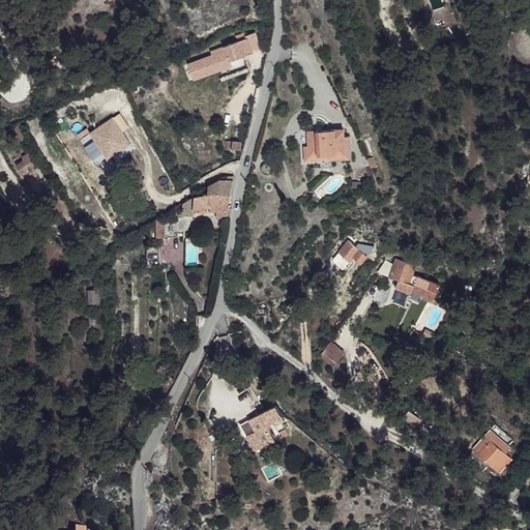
[(36,7),(39,15),(46,11),(42,4),(36,7)]
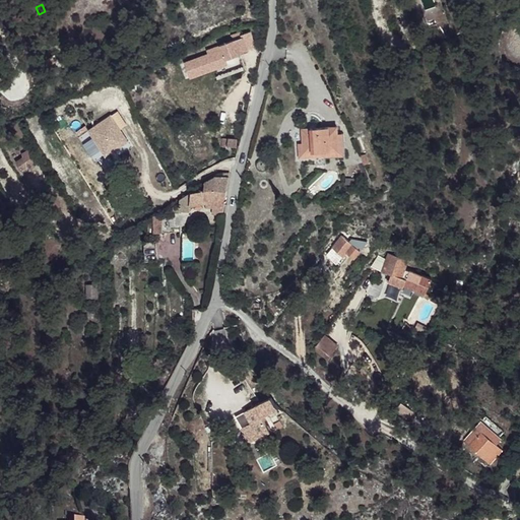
[(208,55),(190,62),(195,76),(228,64),(225,60),(249,52),(248,50),(256,46),(251,31),(242,35),(241,31),(233,35),(234,40),(207,51),(208,55)]
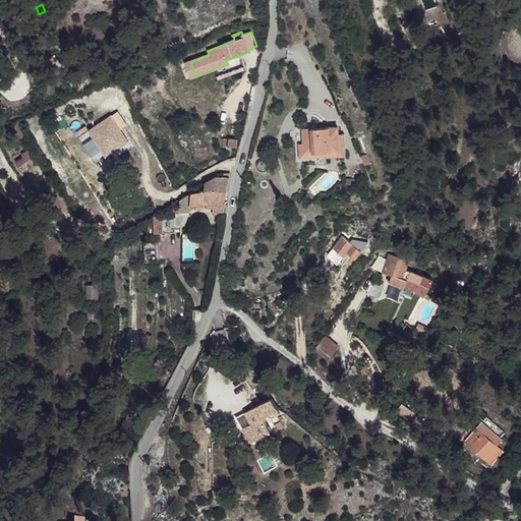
[(190,62),(185,63),(191,78),(195,76),(190,62)]
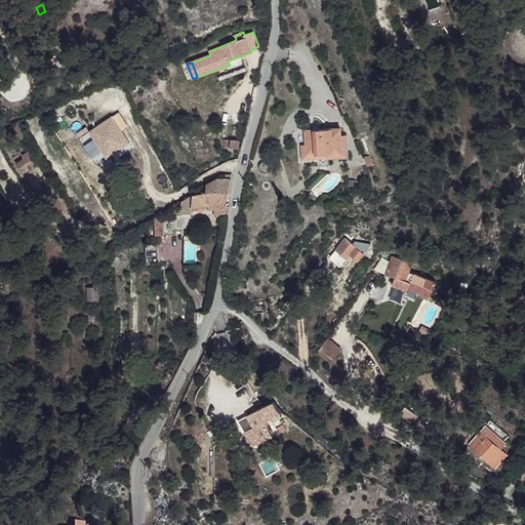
[(112,117),(80,137),(97,163),(129,143),(112,117)]
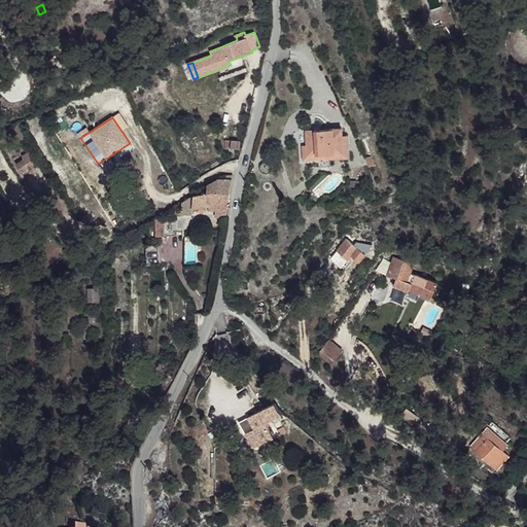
[(302,136),(303,146),(339,144),(338,126),(338,118),(302,121),(302,136)]
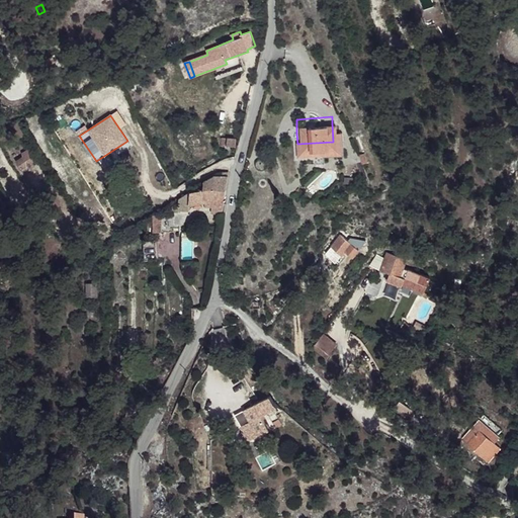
[(297,144),(296,134),(292,134),(293,149),(338,147),(337,123),(332,123),(333,142),(297,144)]
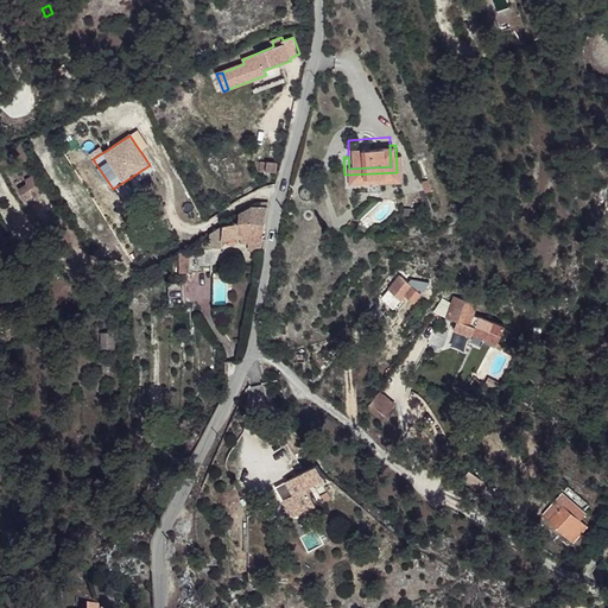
[(556,150),(558,159),(568,157),(565,146),(556,150)]
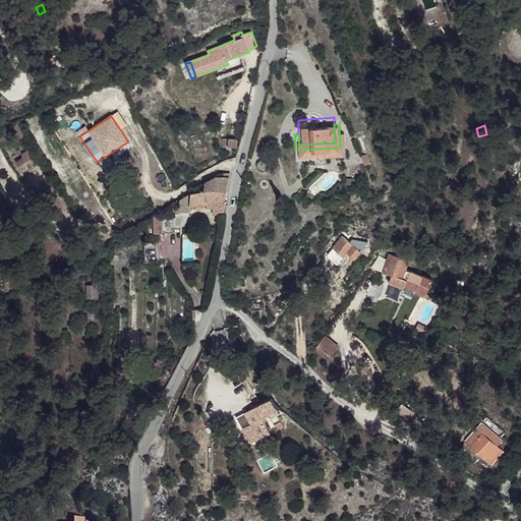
[(238,139),(224,137),(223,146),(237,147),(238,139)]
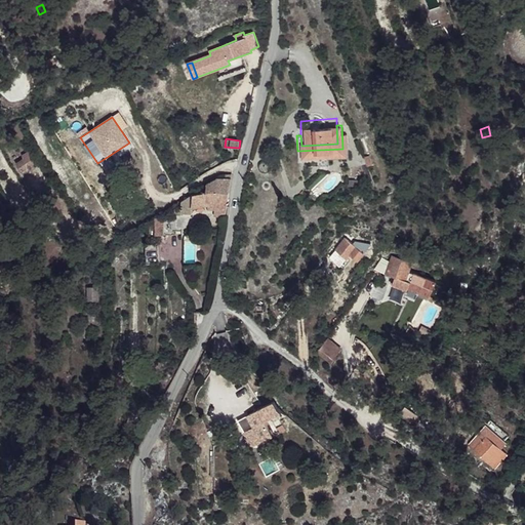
[(17,163),(22,170),(36,162),(30,151),(23,155),(25,158),(17,163)]
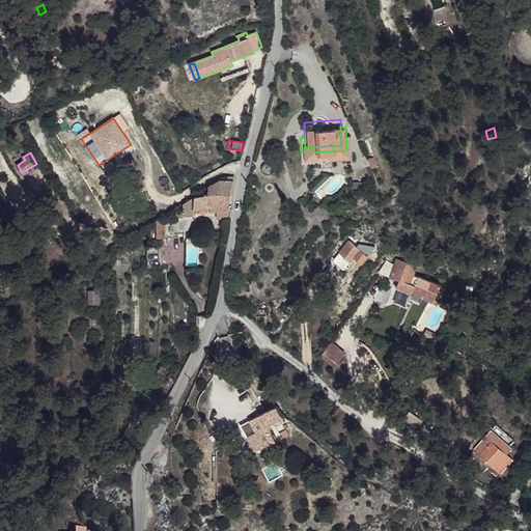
[(227,182),(218,182),(208,187),(207,195),(195,198),(194,211),(211,208),(218,210),(229,210),(233,183),(227,182)]
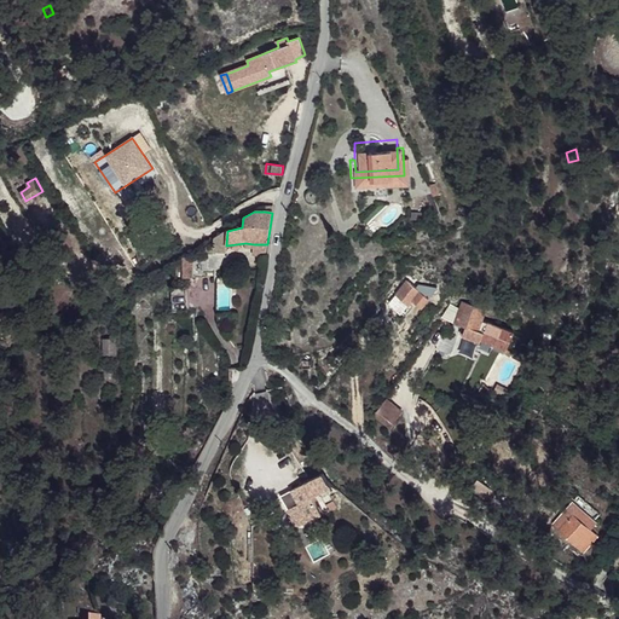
[(267,244),(254,244),(254,250),(253,256),(267,258),(270,246),(267,244)]
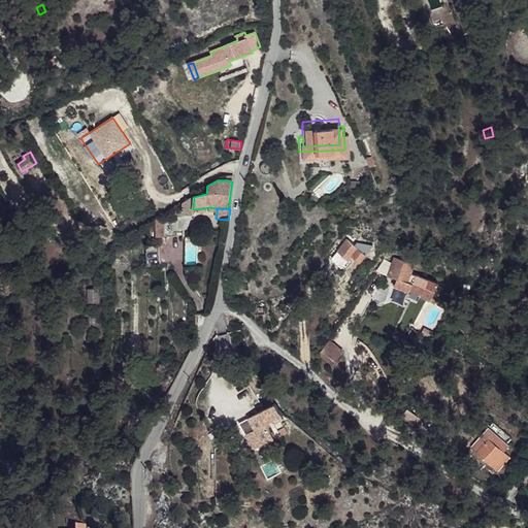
[(183,216),(176,215),(175,233),(186,233),(187,216),(183,216)]
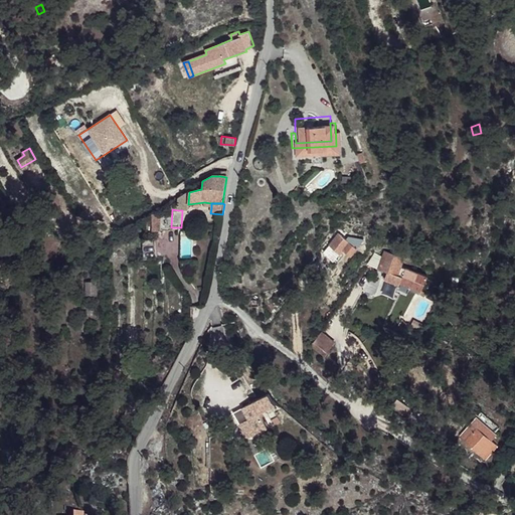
[(162,217),(153,216),(152,230),(161,230),(162,217)]
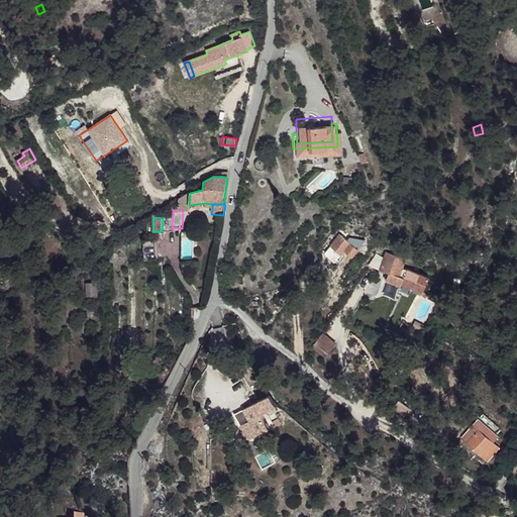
[(162,231),(162,232),(172,232),(172,228),(172,217),(162,217),(163,218),(162,231)]
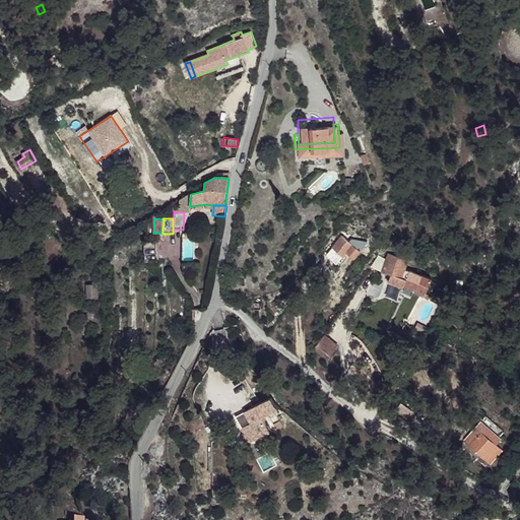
[(143,225),(133,231),(136,236),(145,231),(143,225)]
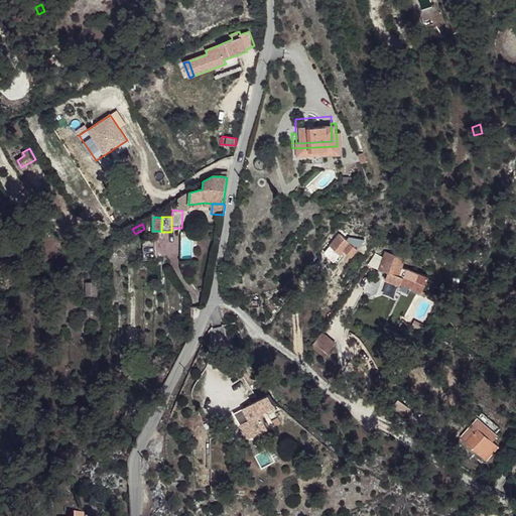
[(338,252),(341,250),(343,251),(349,257),(355,250),(339,235),(329,245),(338,252)]
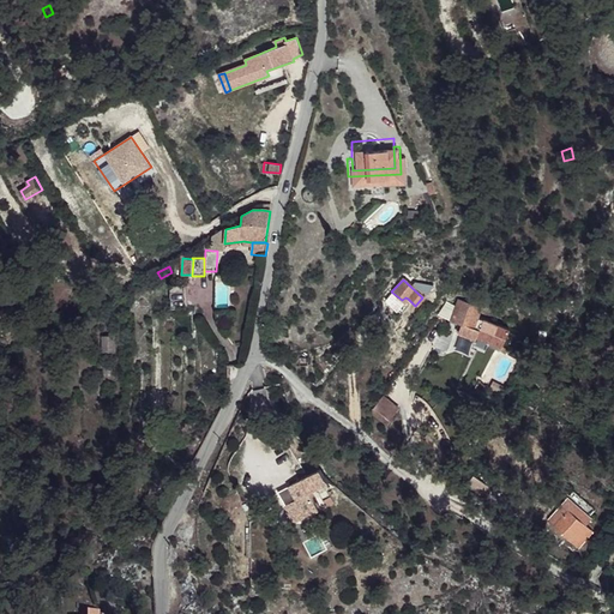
[(402,300),(391,292),(384,301),(396,312),(408,299),(405,298),(402,300)]
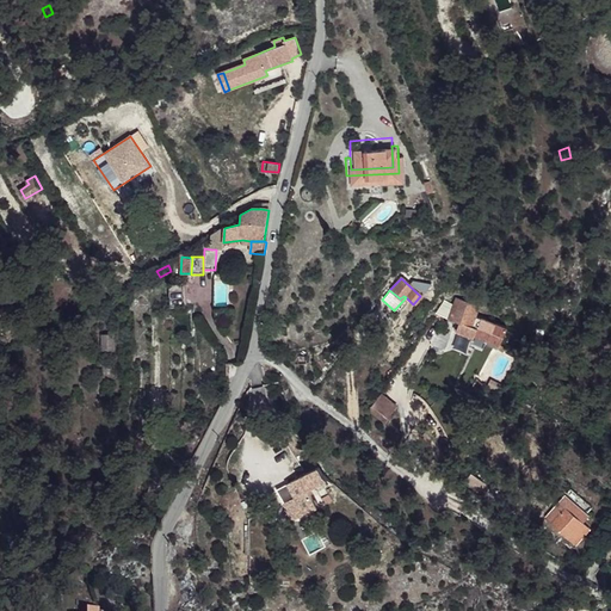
[(450,306),(445,318),(455,321),(468,326),(471,318),(475,308),(452,298),(450,306)]
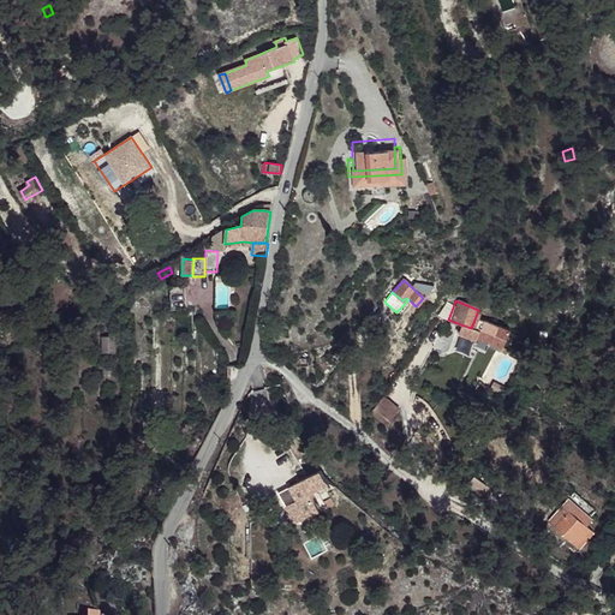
[(442,303),(433,316),(448,322),(448,320),(453,308),(442,303)]
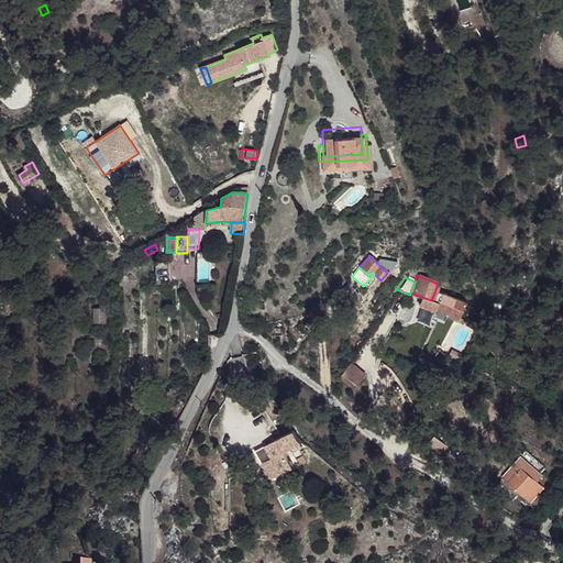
[(431,300),(419,296),(416,306),(426,309),(432,311),(433,308),(443,312),(455,317),(456,317),(463,302),(434,293),(431,300)]
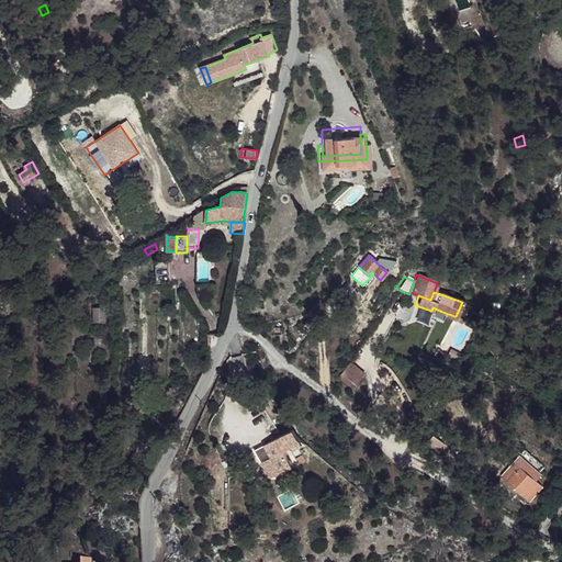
[(431,311),(425,308),(423,314),(439,322),(440,318),(452,322),(454,316),(433,307),(431,311)]
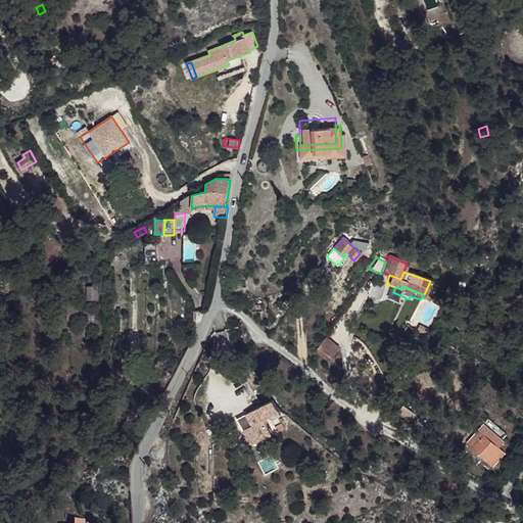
[(316,351),(328,362),(338,348),(326,338),(316,351)]
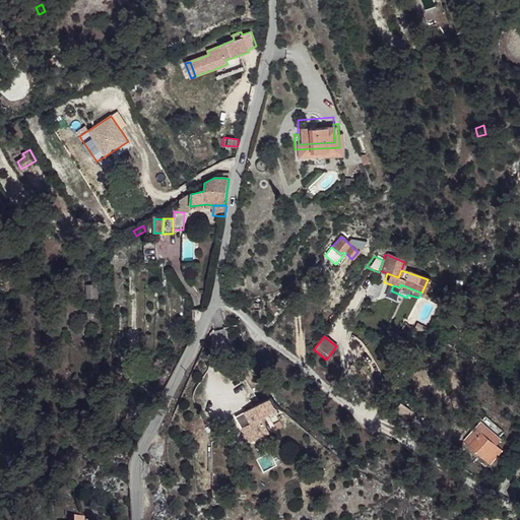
[(269,399),(244,412),(250,425),(245,427),(244,430),(244,433),(246,434),(248,434),(250,433),(253,432),(254,433),(258,440),(269,435),(260,416),(277,408),(273,405),(269,399)]
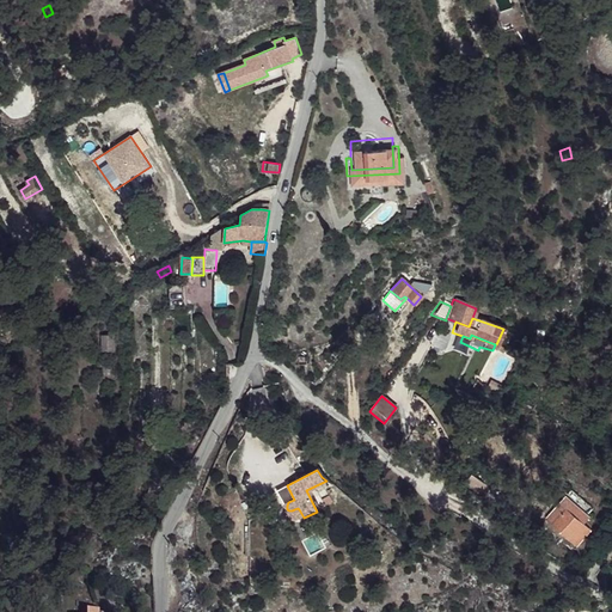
[(484,483),(469,471),(460,482),(476,494),(484,483)]
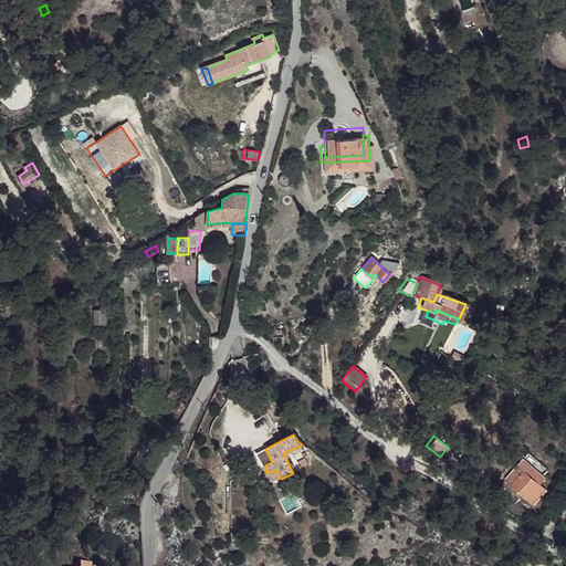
[(510,486),(522,472),(514,465),(502,480),(510,486)]
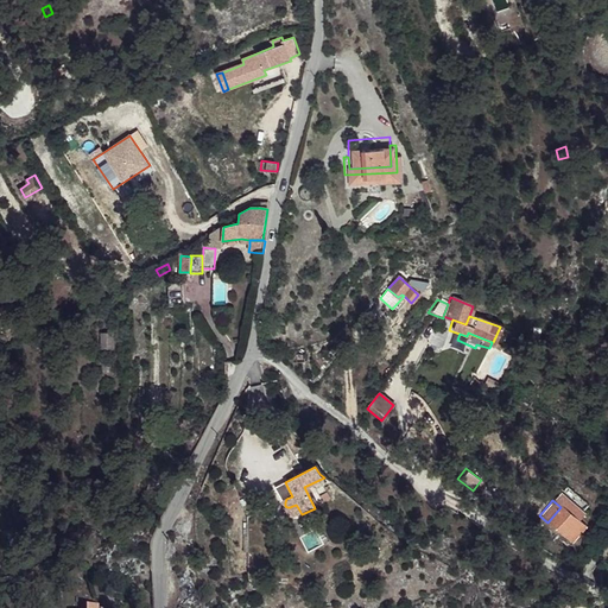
[(561,507),(548,523),(564,537),(577,521),(561,507)]
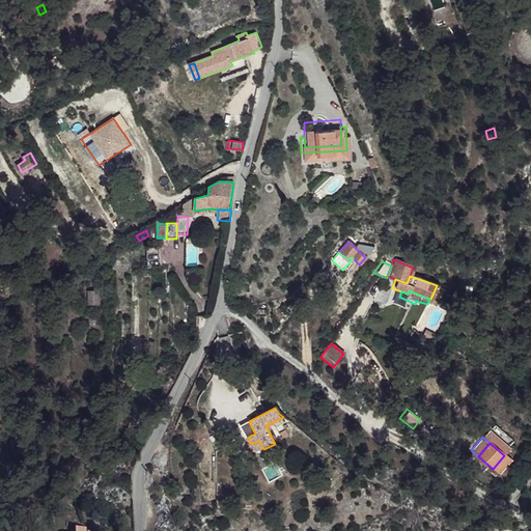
[(504,455),(493,469),(499,474),(510,460),(504,455)]
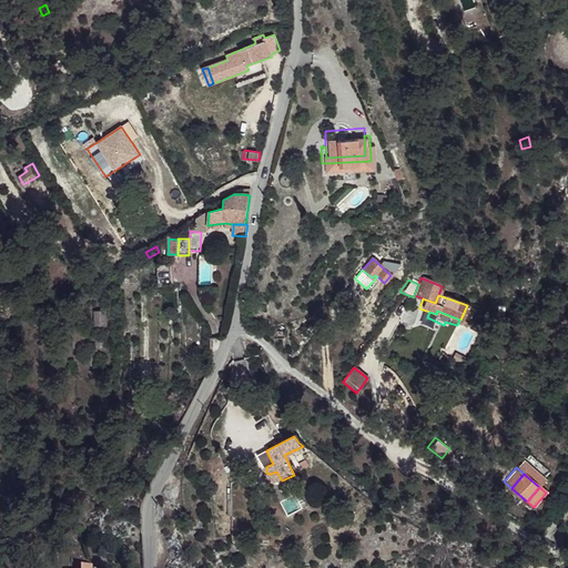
[(521,549),(519,559),(529,560),(536,561),(539,550),(521,549)]
